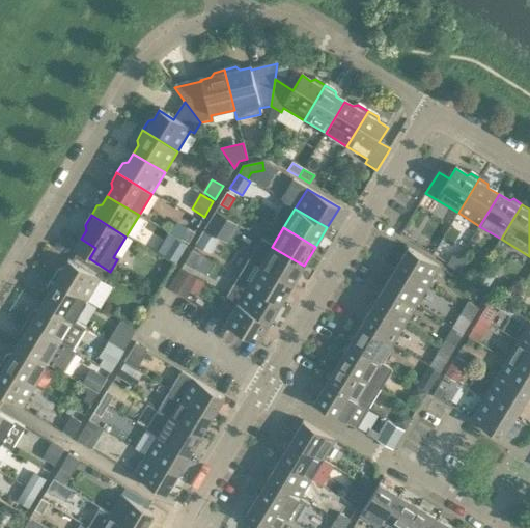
[(194,233),(187,229),(180,240),(188,244),(194,233)]
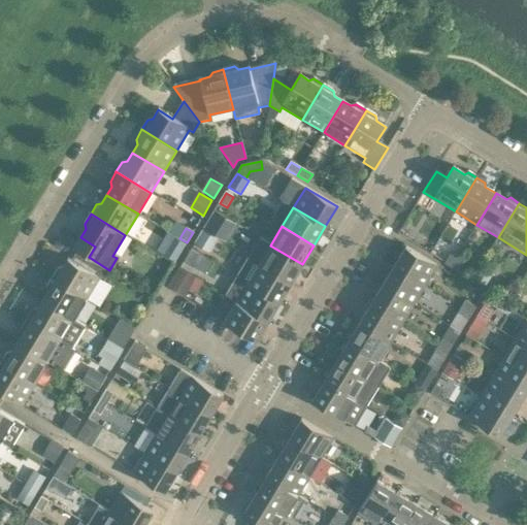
[(217,238),(203,230),(194,245),(207,253),(217,238)]
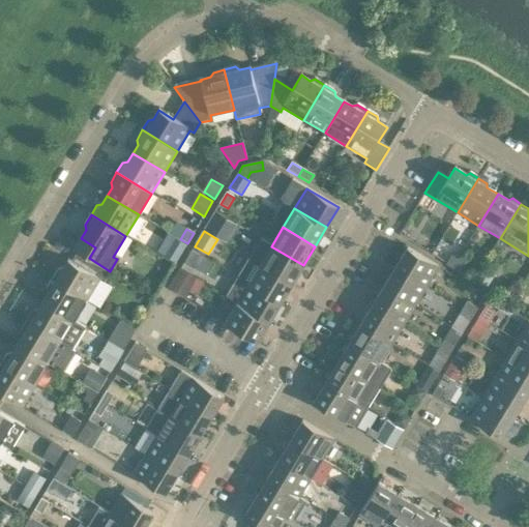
[(167,234),(156,253),(175,264),(180,255),(186,245),(179,241),(167,234)]
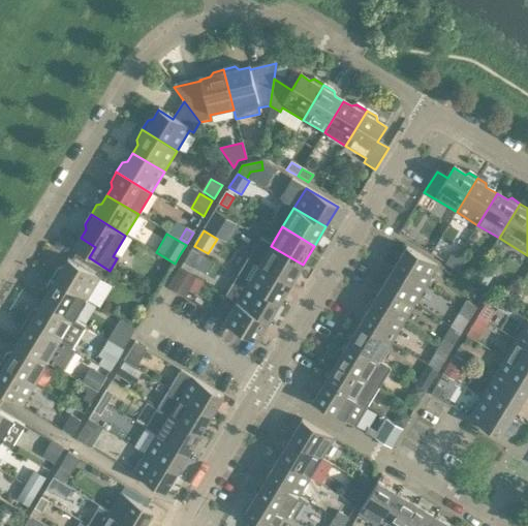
[(271,246),(260,240),(249,258),(291,284),(303,265),(271,246)]
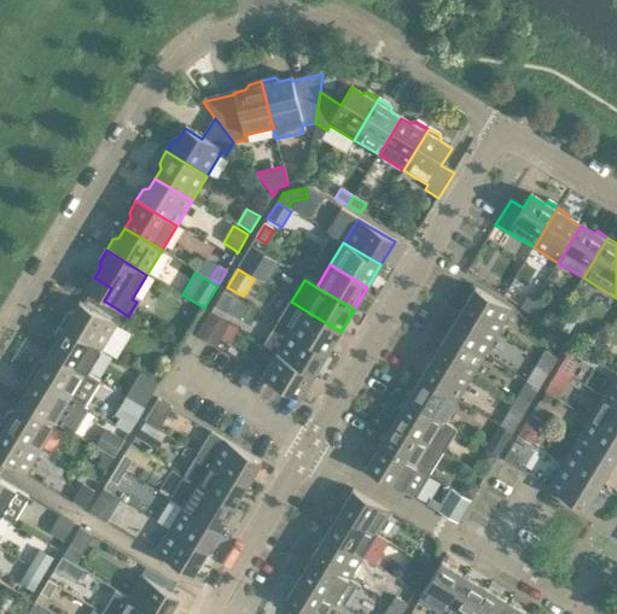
[(511,311),(475,290),(460,313),(498,334),(511,311)]
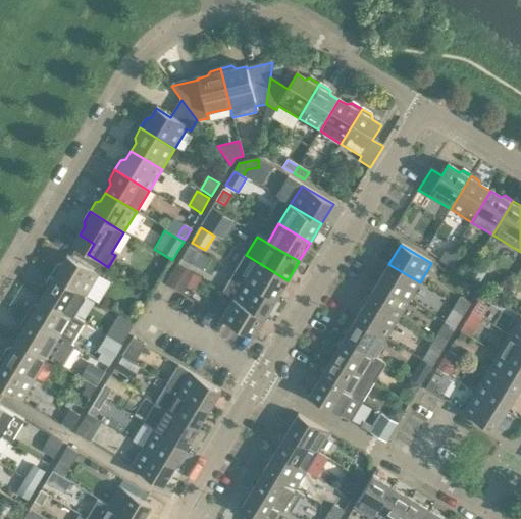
[(188,248),(180,260),(196,269),(203,257),(188,248)]
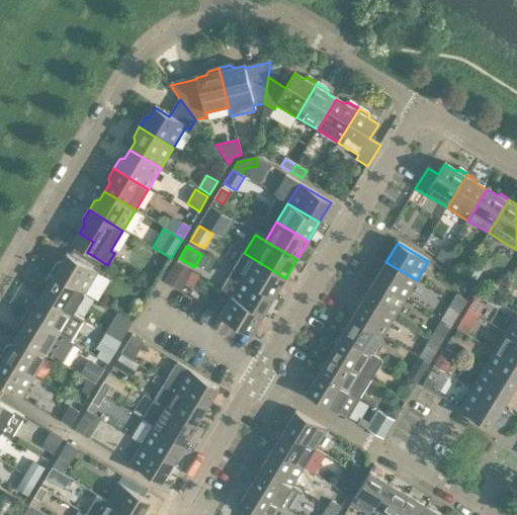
[(442,249),(436,259),(442,262),(448,253),(442,249)]
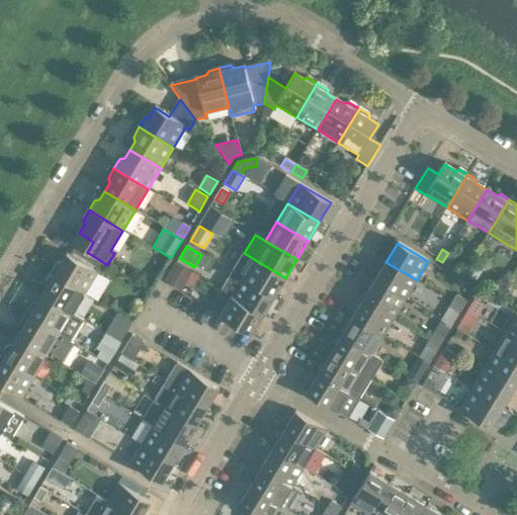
[(61,263),(56,264),(51,273),(84,294),(97,273),(101,276),(107,265),(87,252),(81,262),(66,254),(61,263)]
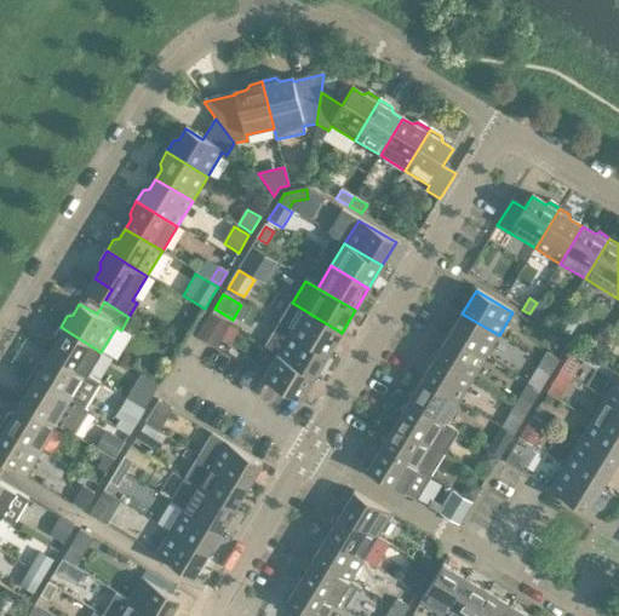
[(342,333),(292,303),(278,326),(328,355),(342,333)]
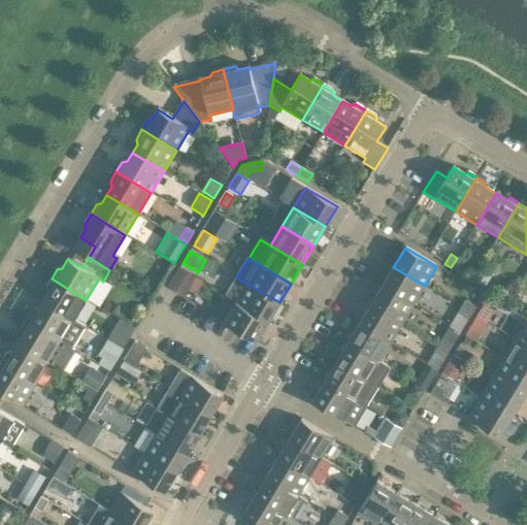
[(457,271),(463,262),(457,258),(451,267),(457,271)]
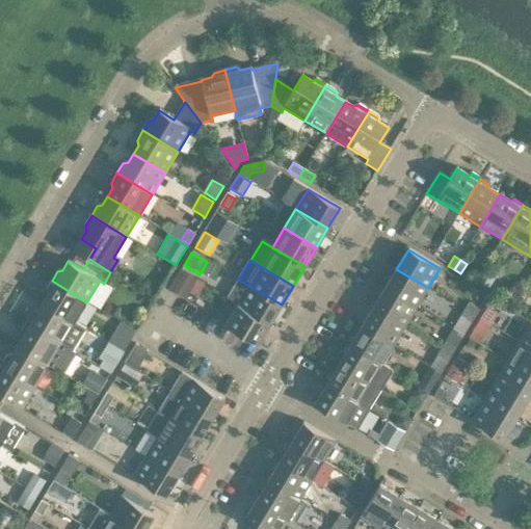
[(428,288),(396,269),(385,288),(417,308),(428,288)]
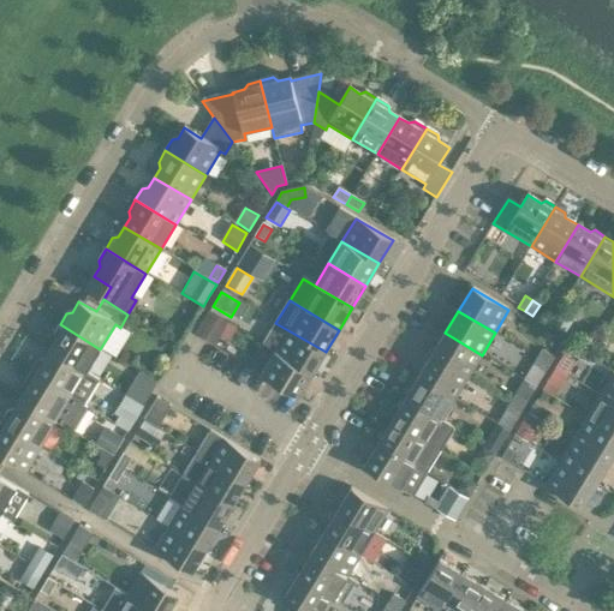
[(560,311),(552,325),(566,334),(574,319),(560,311)]
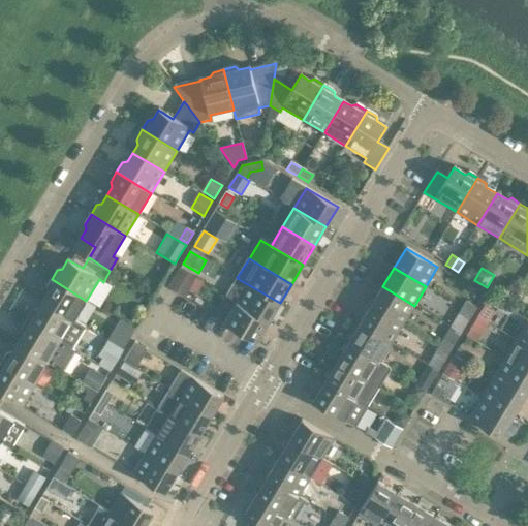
[(183,298),(194,279),(180,270),(168,288),(183,298)]
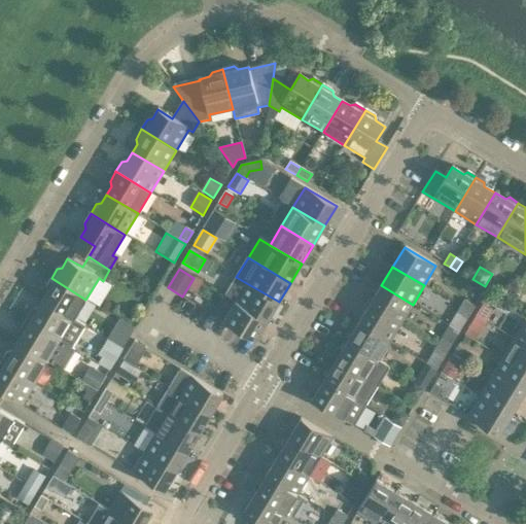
[(279,302),(236,277),(224,295),(236,302),(267,321),(279,302)]
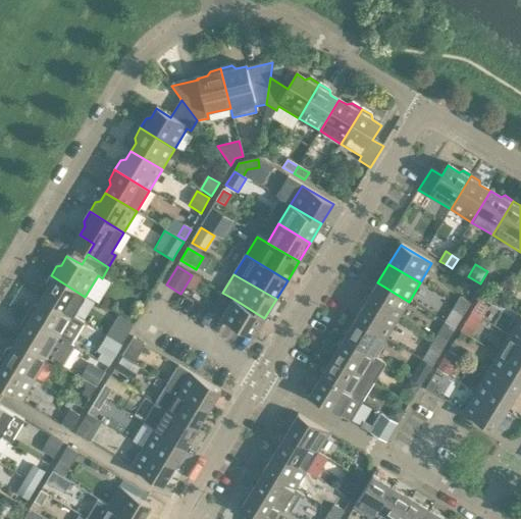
[(45,284),(46,290),(41,299),(72,317),(85,297),(51,275),(45,284)]
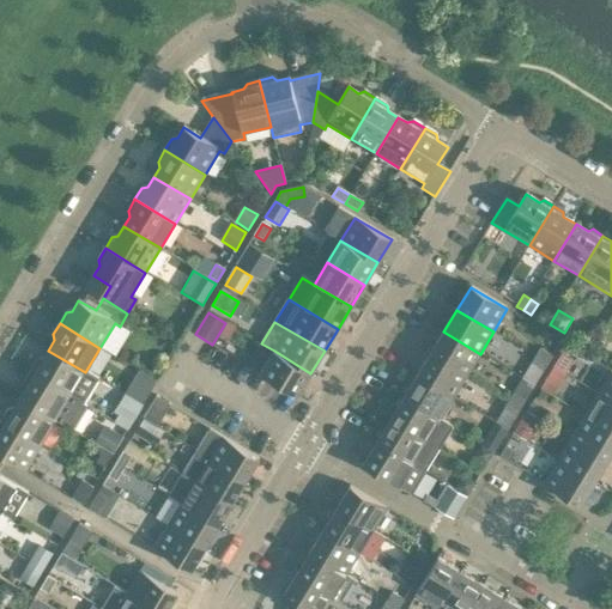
[(480,354),(443,332),(430,354),(467,376),(480,354)]
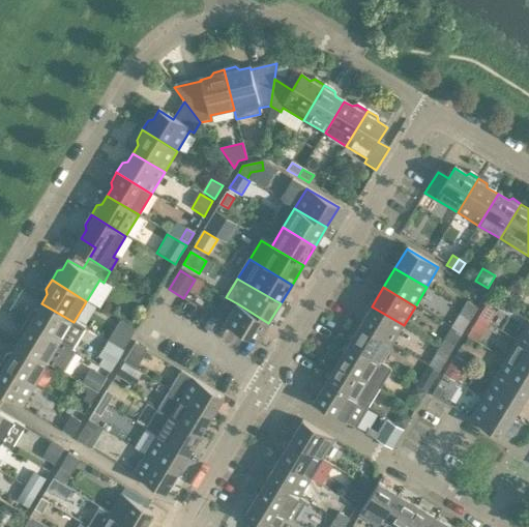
[(478,319),(487,324),(500,301),(492,296),(478,319)]
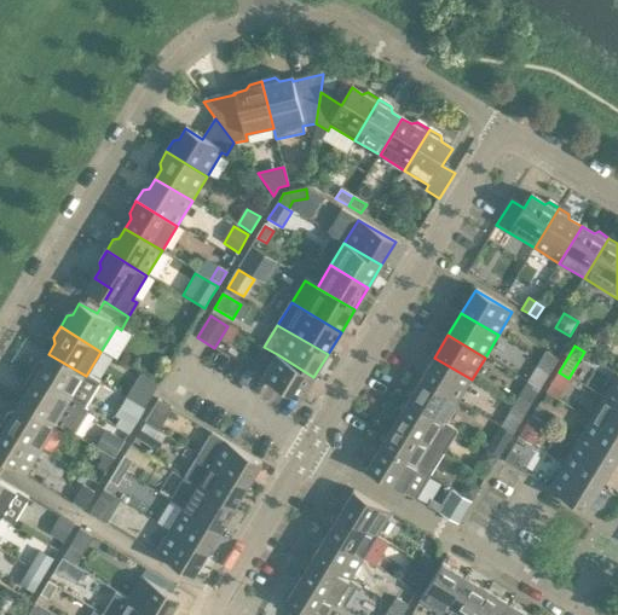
[(42,364),(36,365),(30,376),(71,401),(84,408),(98,383),(86,376),(48,354),(42,364)]
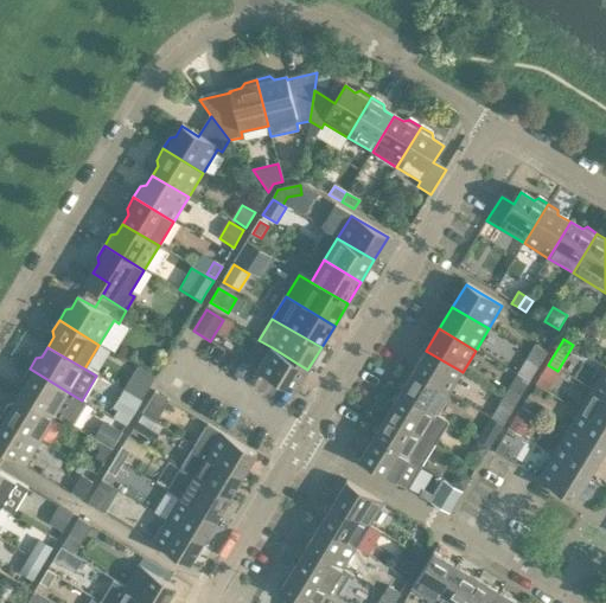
[(257,370),(294,392),(307,370),(272,347),(257,370)]
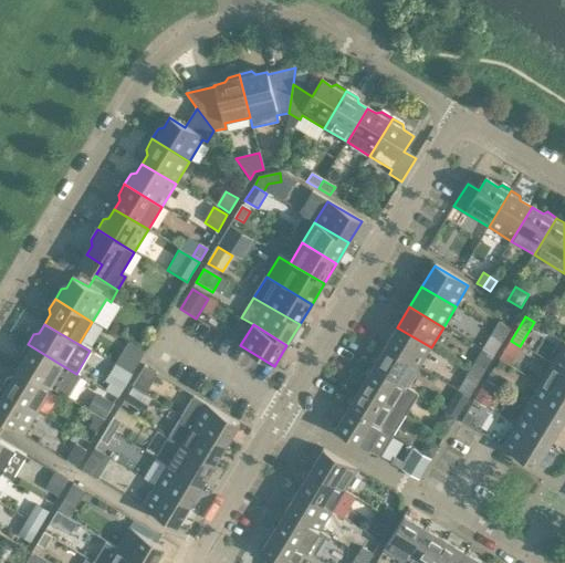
[(510,330),(500,324),(497,332),(505,337),(510,330)]
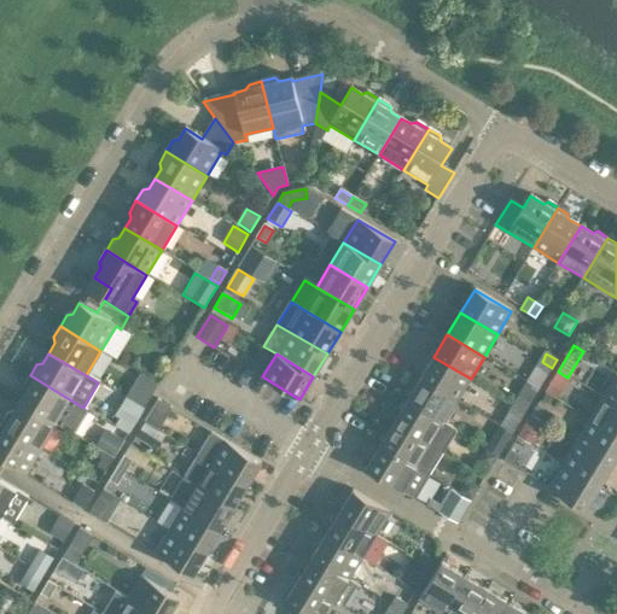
[(471,379),(434,357),(420,379),(457,402),(471,379)]
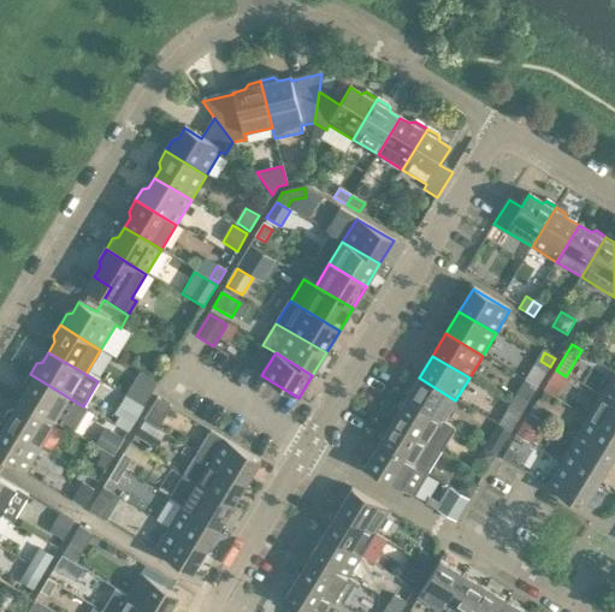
[(550,367),(540,361),(526,382),(537,388),(550,367)]
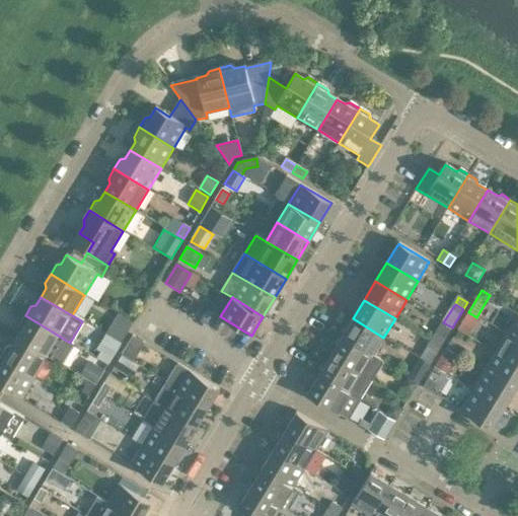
[(476,317),(468,312),(457,330),(465,336),(476,317)]
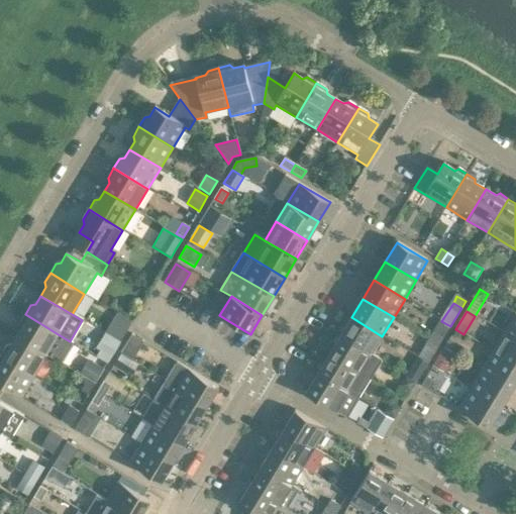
[(19,323),(20,328),(15,337),(46,355),(60,335),(25,314),(19,323)]
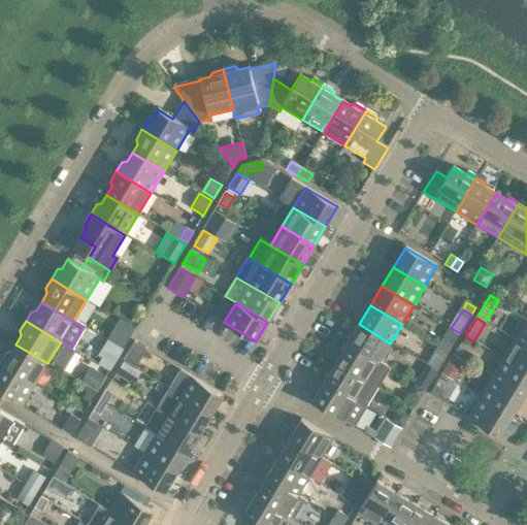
[(526,321),(515,340),(526,348),(526,321)]
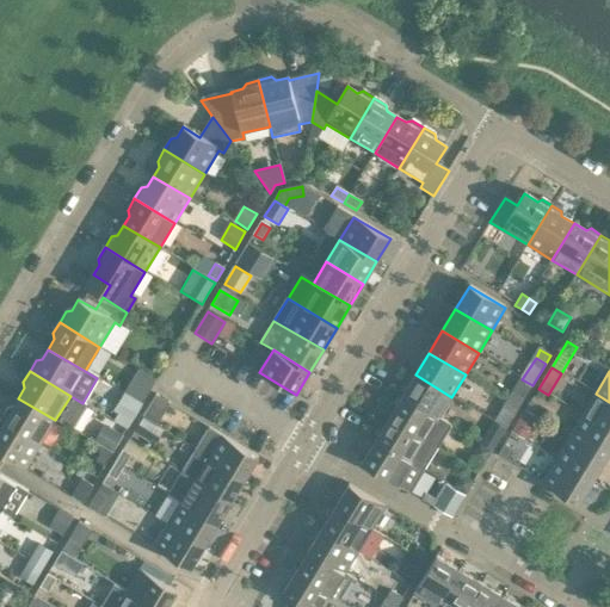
[(451,397),(416,375),(402,397),(438,419),(451,397)]
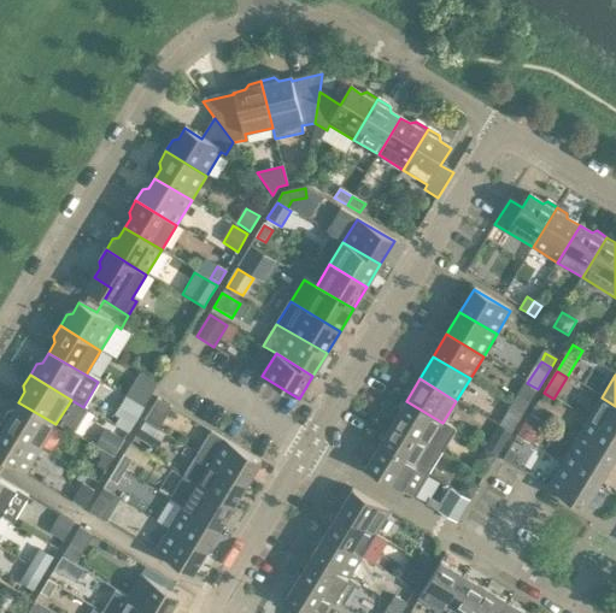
[(514,406),(523,411),(538,389),(527,383),(514,406)]
